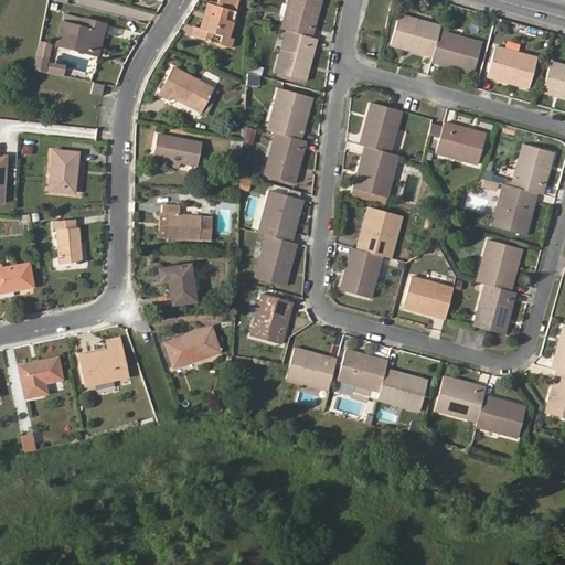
[(316,38),(326,0),(294,0),(292,4),(301,7),(297,22),(288,20),(286,29),(291,31),(316,38)]
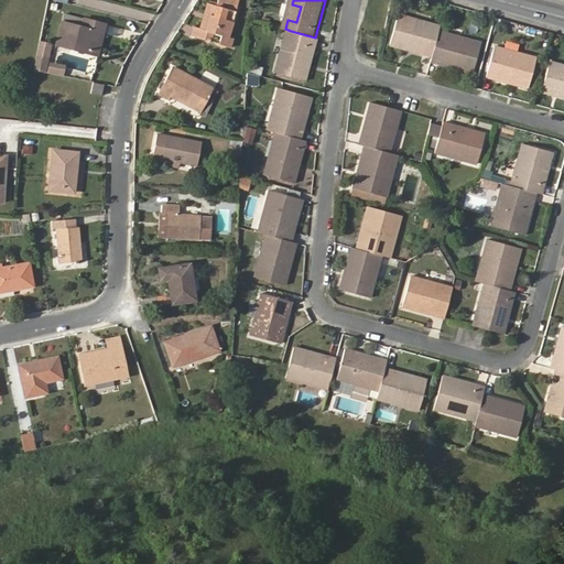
[(206,6),(203,18),(207,18),(204,33),(198,32),(193,31),(190,39),(206,43),(208,34),(212,35),(219,38),(217,46),(229,50),(230,41),(226,39),(234,8),(216,2),(215,8),(206,6)]
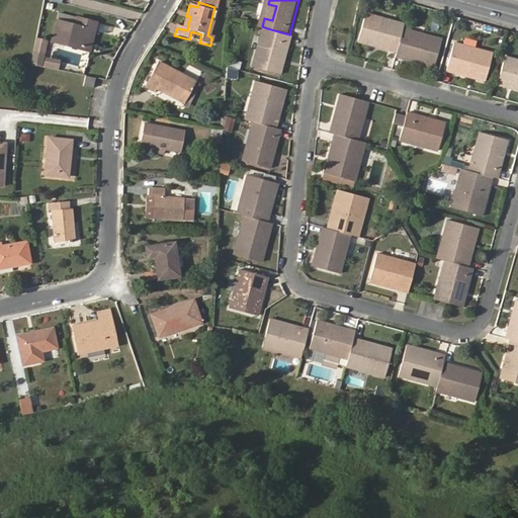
[(276,6),(268,4),(264,18),(272,20),(276,6)]
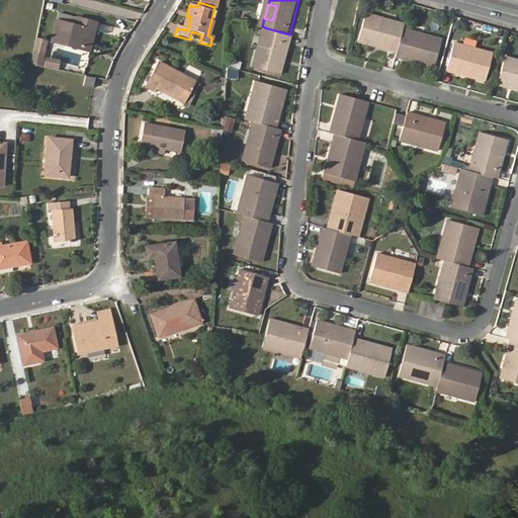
[(405,28),(406,23),(399,21),(396,29),(381,25),(383,17),(368,13),(360,40),(399,52),(405,28)]
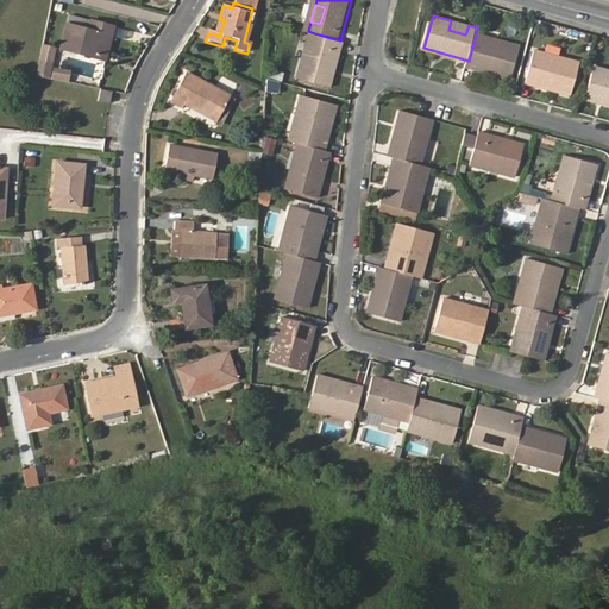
[(465,35),(469,25),(451,20),(449,30),(465,35)]
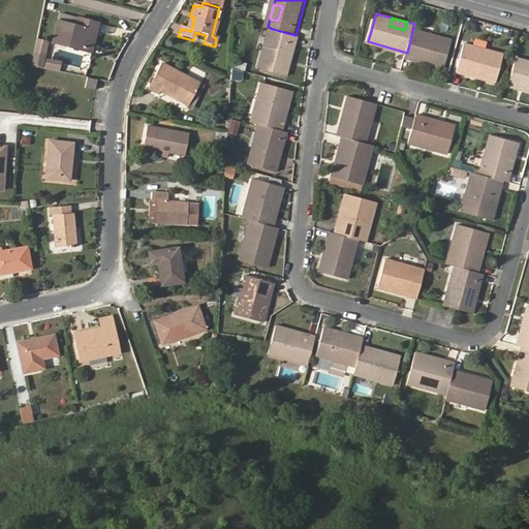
[(53,44),(68,49),(68,45),(87,51),(92,32),(97,33),(99,26),(79,21),(76,28),(58,23),(53,44)]
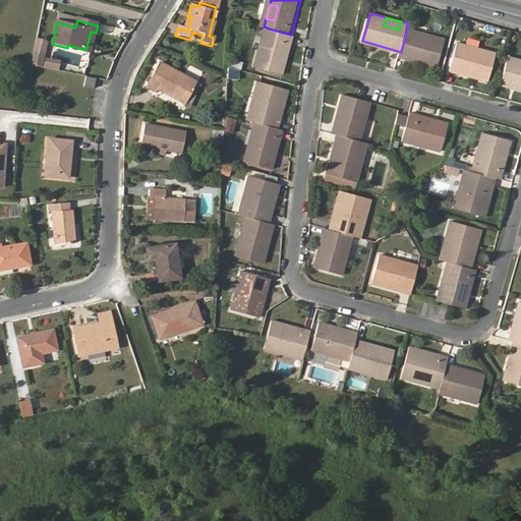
[(296,36),(291,35),(269,29),(266,36),(275,38),(271,52),(263,50),(257,66),(285,74),(296,36)]
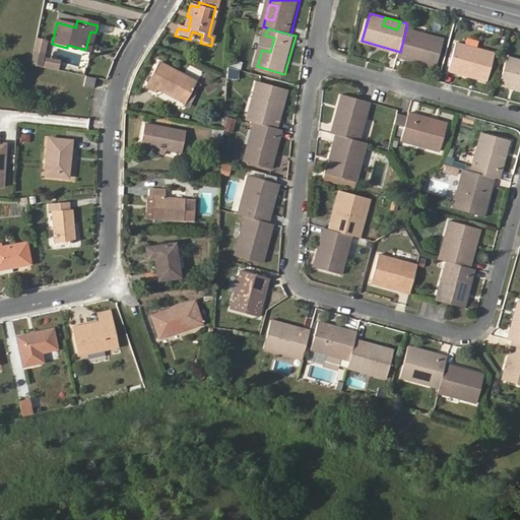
[(415,30),(406,28),(400,52),(399,57),(437,67),(446,40),(430,35),(427,44),(412,40),(415,30)]
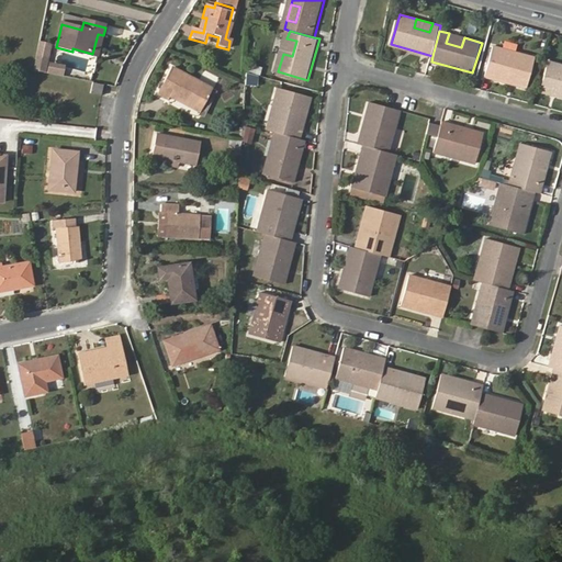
[(464,37),(449,33),(446,43),(461,47),(464,37)]
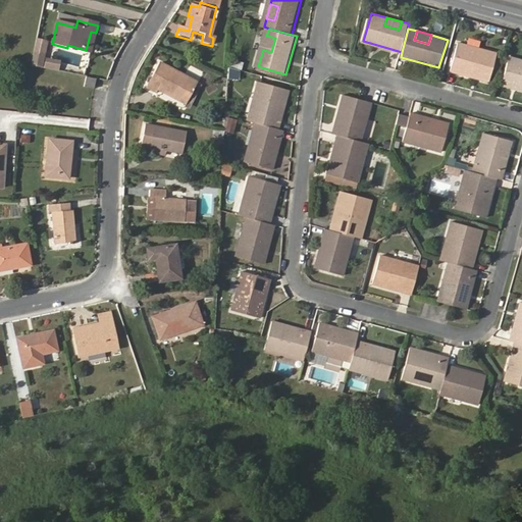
[(67,45),(67,48),(91,54),(96,33),(91,32),(86,50),(67,45)]
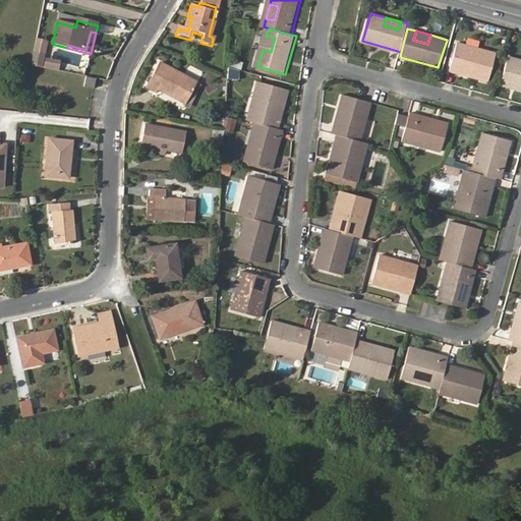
[(266,36),(263,50),(271,52),(275,38),(266,36)]
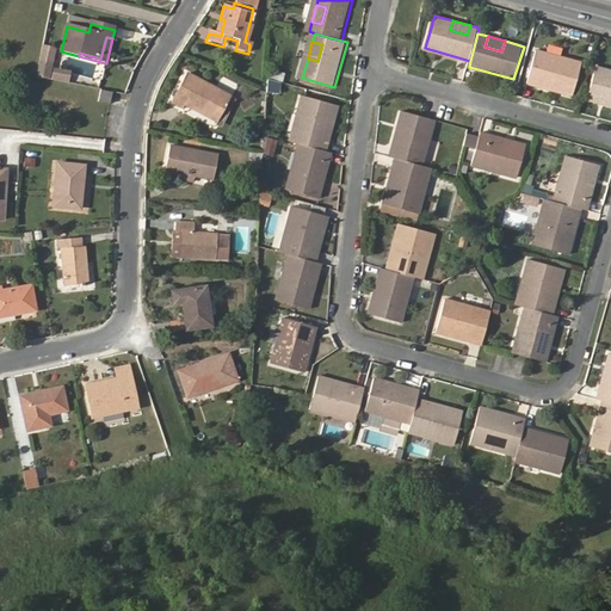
[(544,63),(548,54),(538,50),(529,84),(574,96),(582,63),(563,59),(561,68),(544,63)]
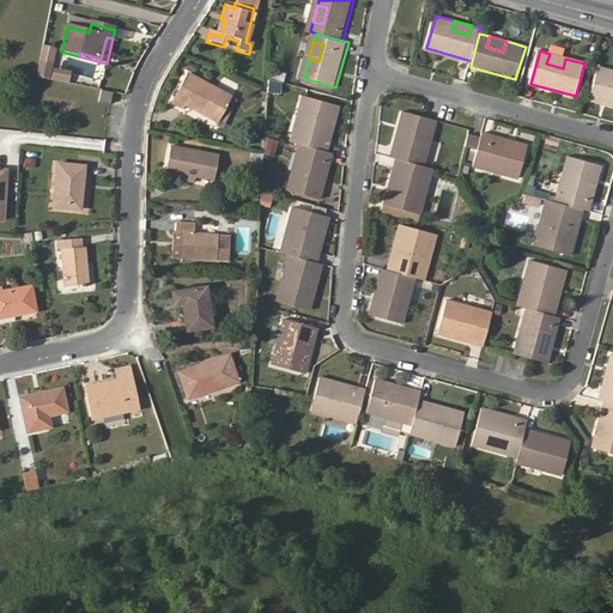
[(565,59),(550,54),(546,64),(563,68),(565,59)]
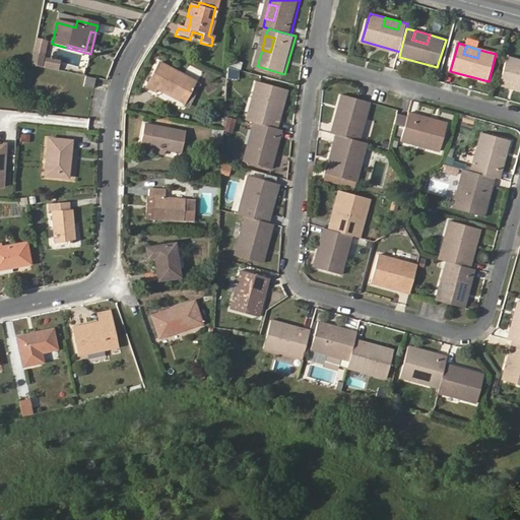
[(519,60),(508,57),(501,85),(519,89),(519,60)]
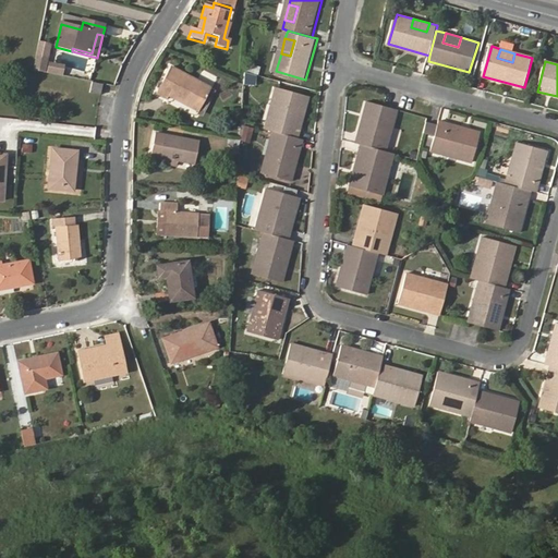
[(189,102),(202,109),(211,91),(171,70),(158,95),(169,101),(171,97),(187,106),(189,102)]
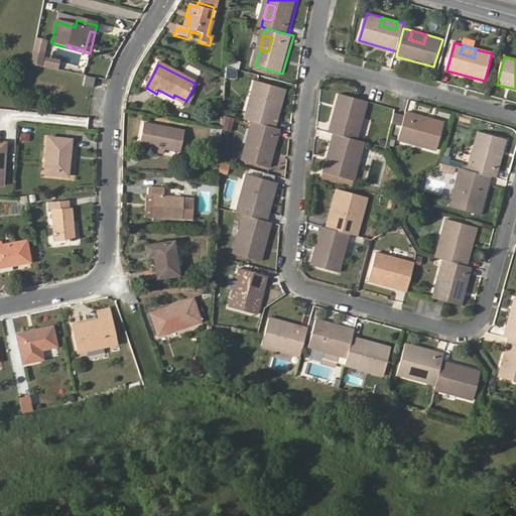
[(86,79),(84,89),(93,91),(95,81),(86,79)]
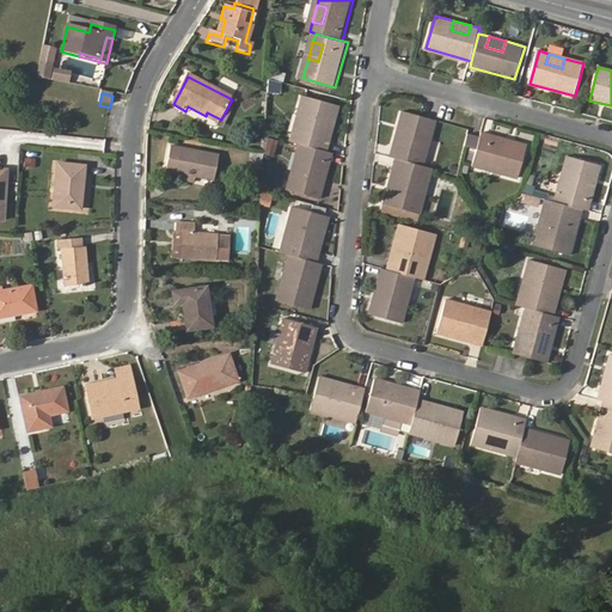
[(303,142),(330,150),(343,104),(331,102),(307,95),(301,114),(313,117),(308,134),(298,130),(294,140),(303,142)]
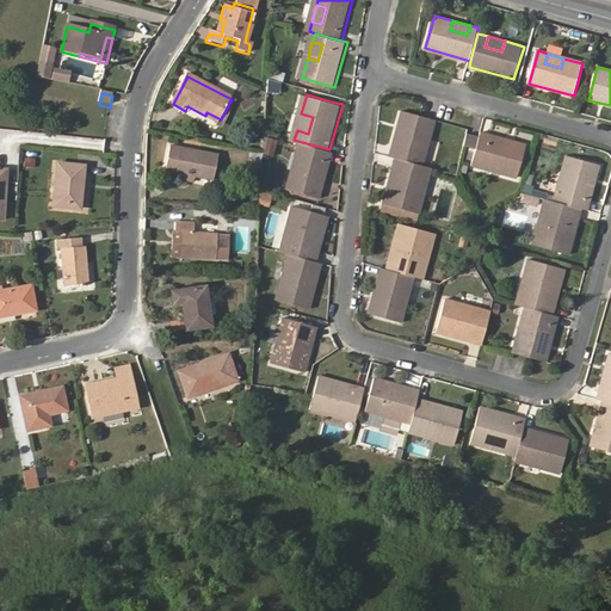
[(438,121),(420,116),(405,111),(393,155),(399,156),(424,164),(427,154),(418,152),(423,136),(432,139),(438,121)]
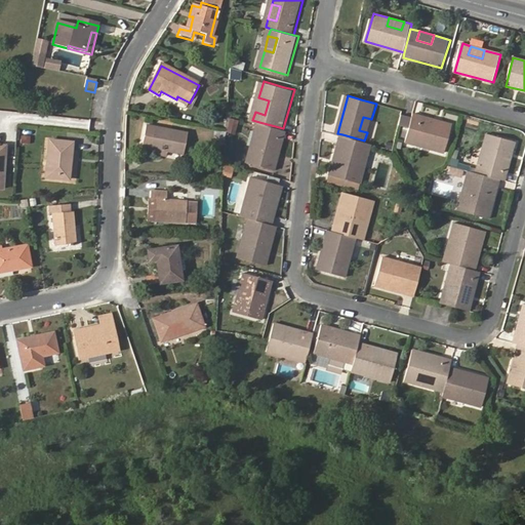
[(189,106),(190,103),(177,96),(176,99),(189,106)]
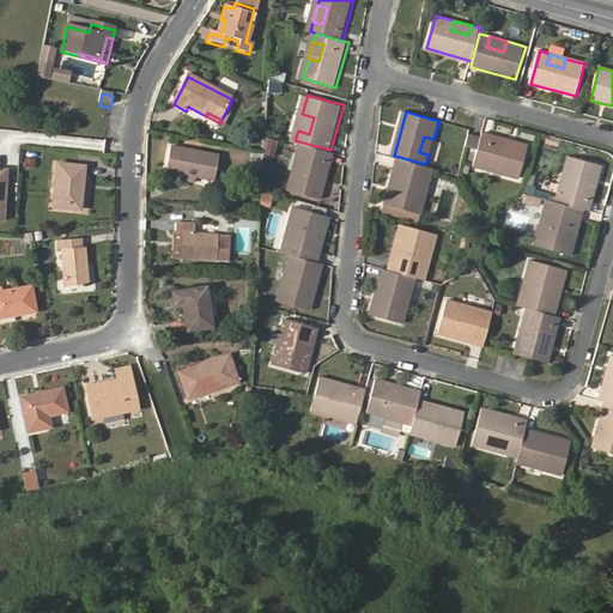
[(314,117),(302,114),(298,131),(309,134),(314,117)]
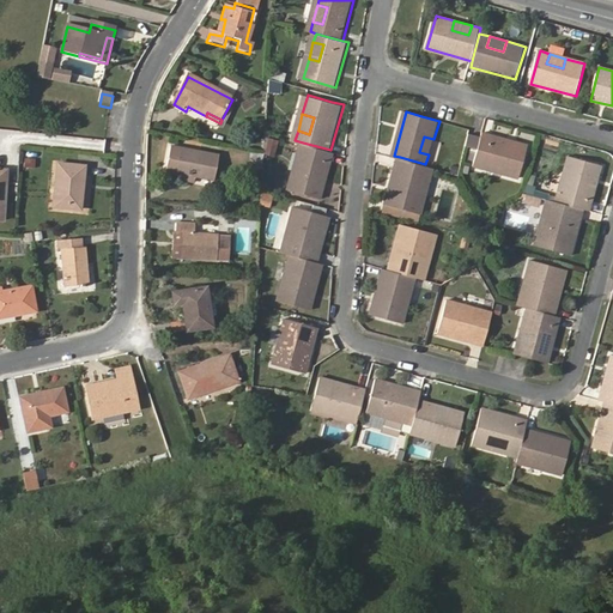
[(479,149),(483,137),(469,133),(467,145),(479,149)]
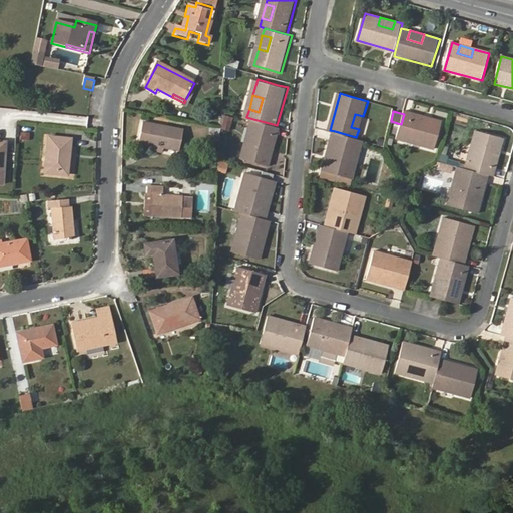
[(442,121),(404,111),(404,114),(401,124),(397,137),(405,139),(407,131),(422,135),(419,143),(435,148),(442,121)]
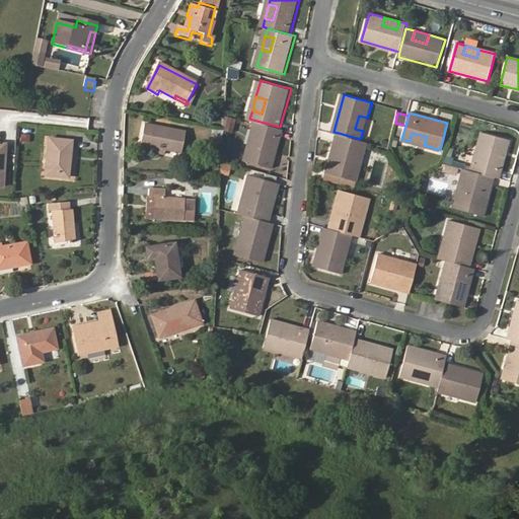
[(363,131),(367,118),(359,116),(355,129),(363,131)]
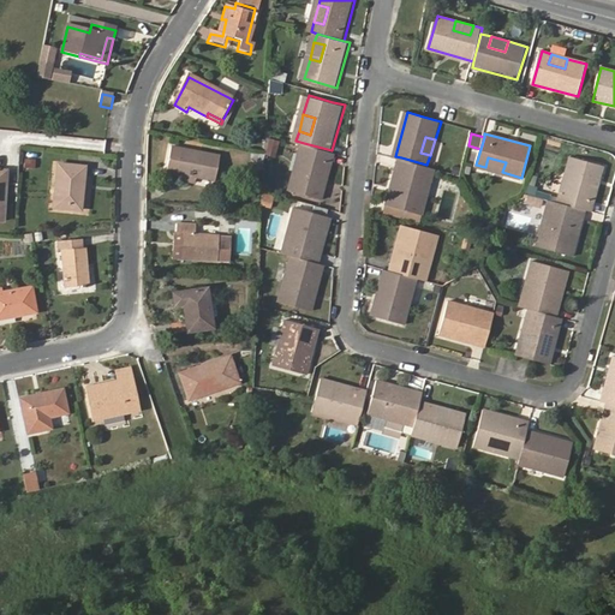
[(276,156),(279,139),(269,138),(266,155),(276,156)]
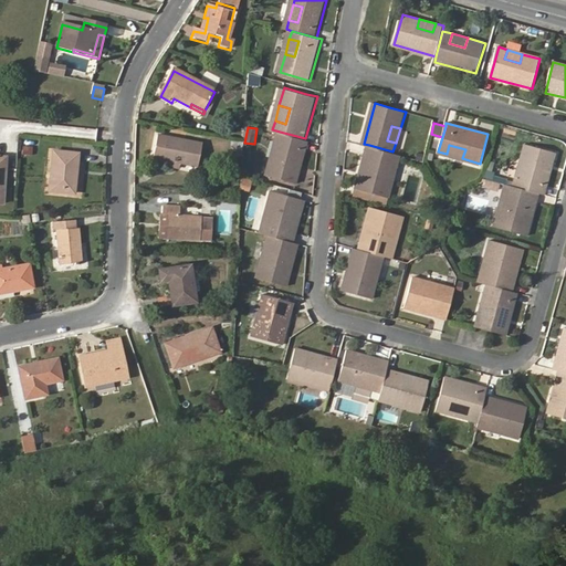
[(299,181),(310,139),(305,138),(280,132),(278,140),(286,143),(282,158),(273,156),(269,173),(299,181)]
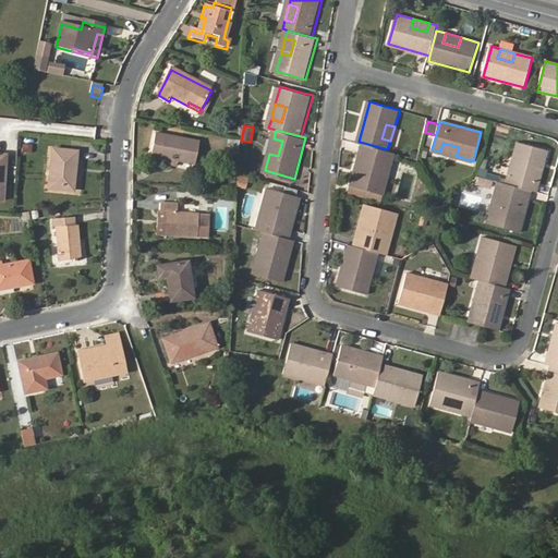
[(165,161),(177,164),(193,167),(197,145),(154,137),(149,159),(165,161)]
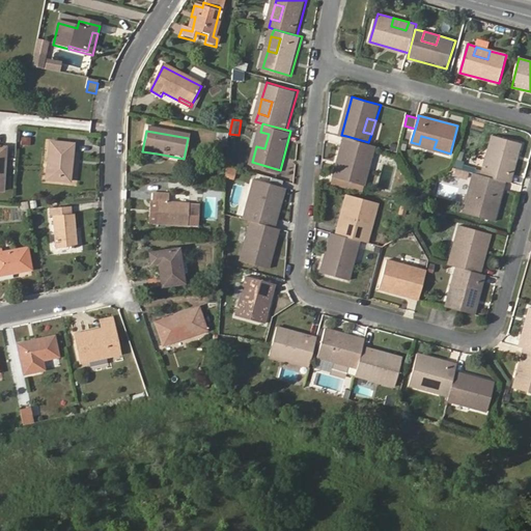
[(260,132),(256,146),(264,148),(269,134),(260,132)]
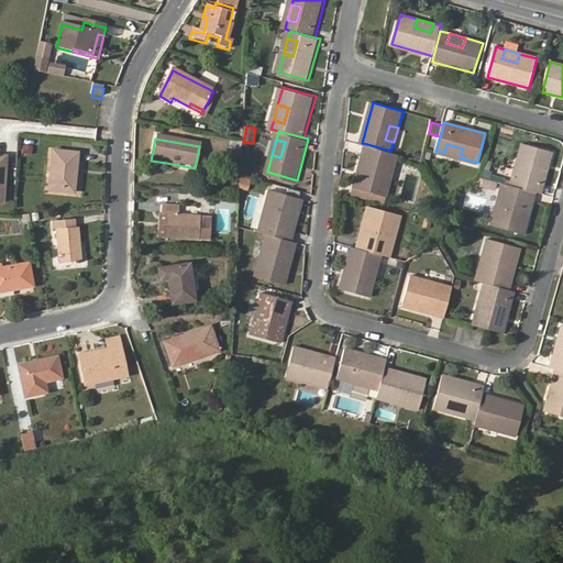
[(32,154),(33,145),(23,144),(22,153),(32,154)]
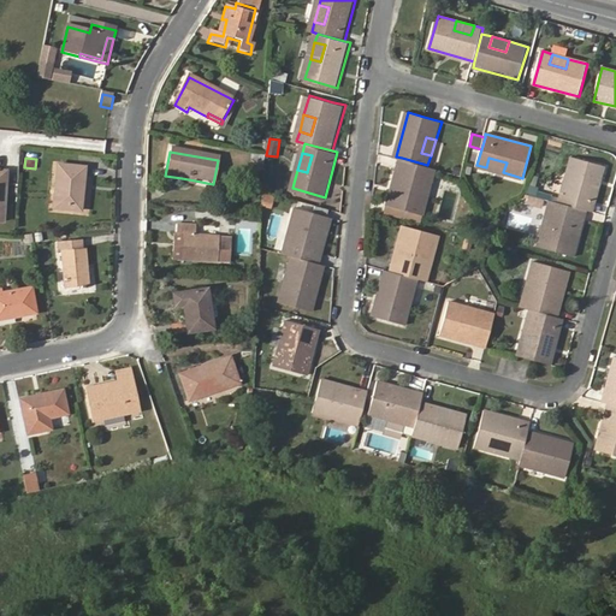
[(427,165),(402,158),(389,203),(414,211),(425,213),(430,194),(418,191),(422,175),(434,177),(437,169),(427,165)]
